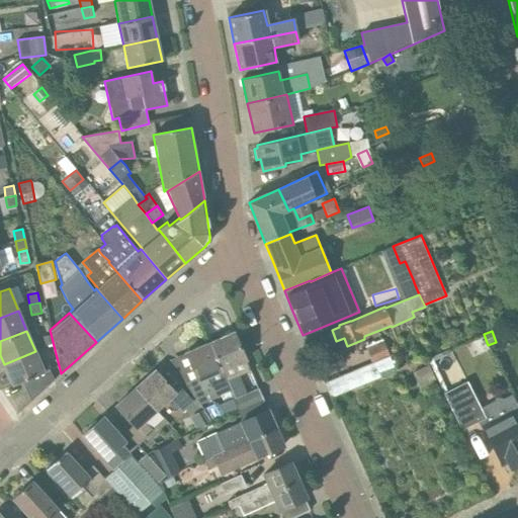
[(226,382),(227,382),(232,379),(250,371),(245,360),(246,360),(234,333),(209,343),(226,382)]
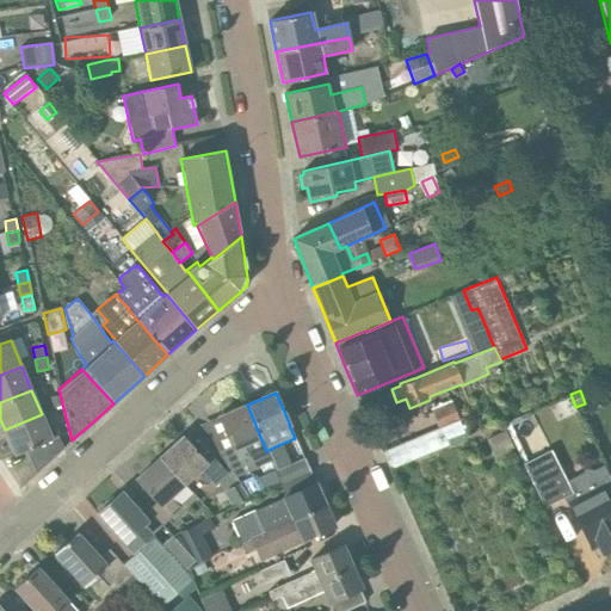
[(59,395),(49,397),(51,408),(61,406),(59,395)]
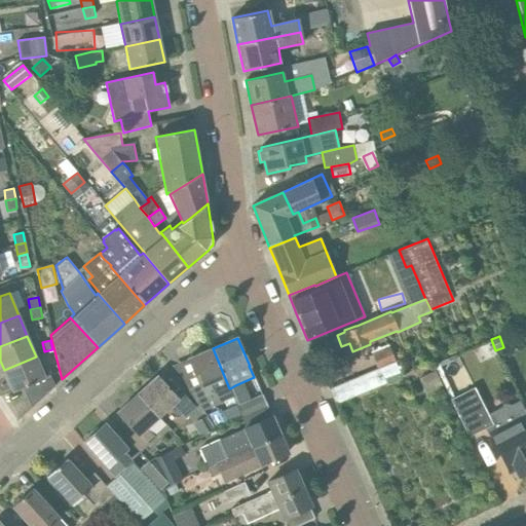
[(488,341),(474,348),(481,363),(495,357),(488,341)]
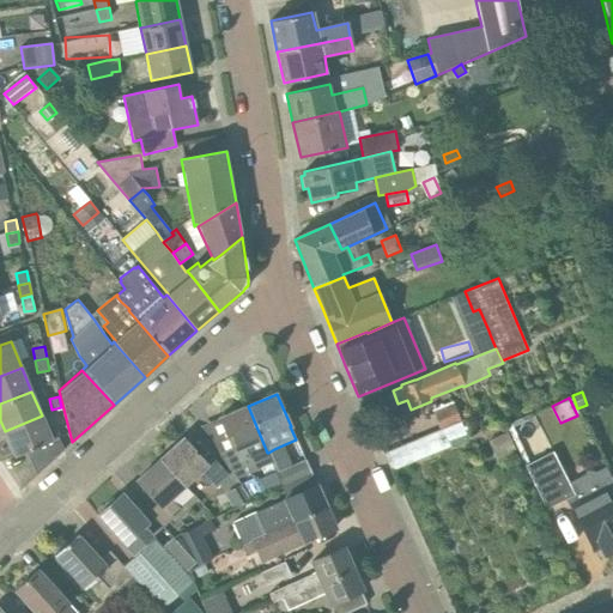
[(383,454),(392,472),(473,438),(466,419),(461,420),(455,405),(434,414),(439,430),(383,454)]
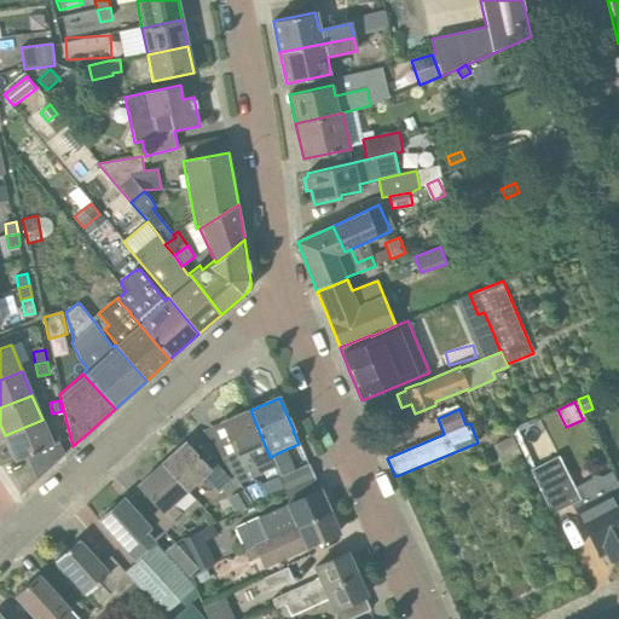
[(221,458),(238,484),(276,467),(271,457),(270,457),(250,410),(221,422),(235,452),(221,458)]
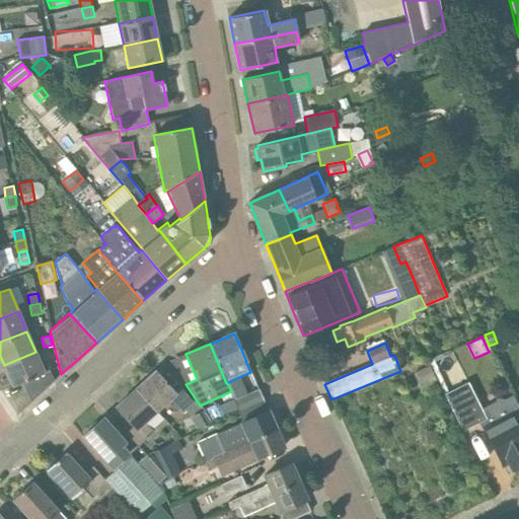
[(35,352),(4,365),(13,386),(22,383),(30,403),(55,382),(50,371),(45,373),(35,352)]
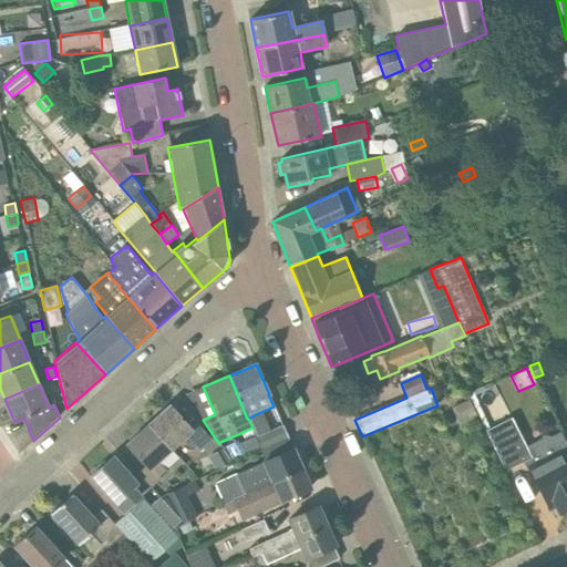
[(457,397),(464,409),(472,405),(466,393),(457,397)]
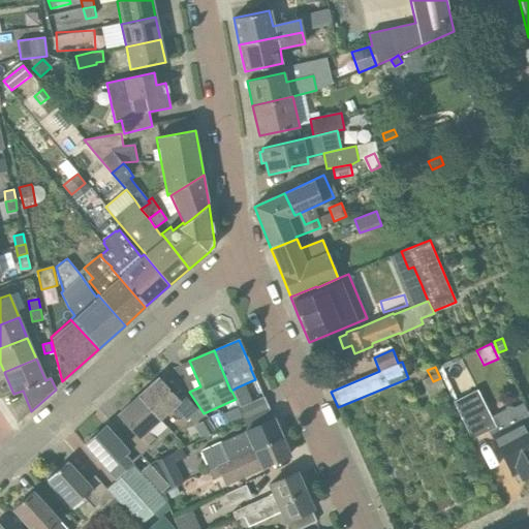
[(184,395),(178,401),(158,378),(138,397),(159,421),(173,408),(185,423),(197,410),(184,395)]
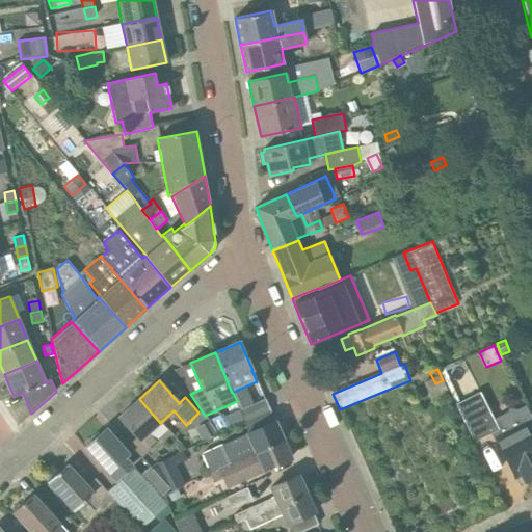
[(474,443),(493,433),(500,429),(495,419),(480,392),(477,393),(471,396),(470,397),(455,404),(474,443)]
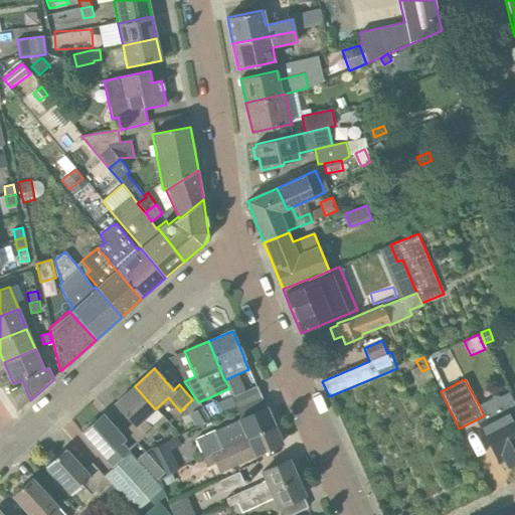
[(233,384),(242,405),(262,397),(255,386),(242,391),(238,382),(233,384)]
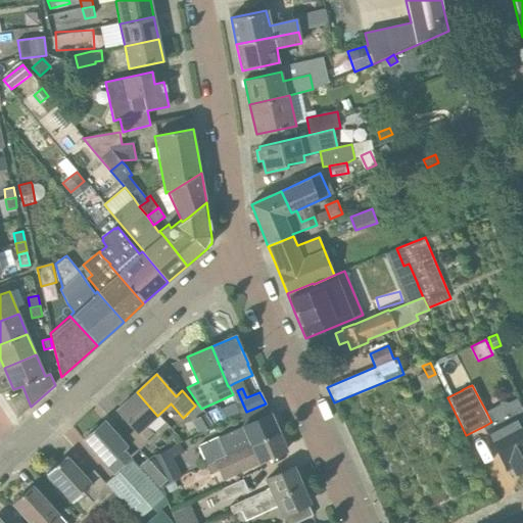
[(146,426),(157,416),(137,392),(116,410),(135,429),(127,436),(139,450),(148,441),(147,440),(153,433),(146,426)]
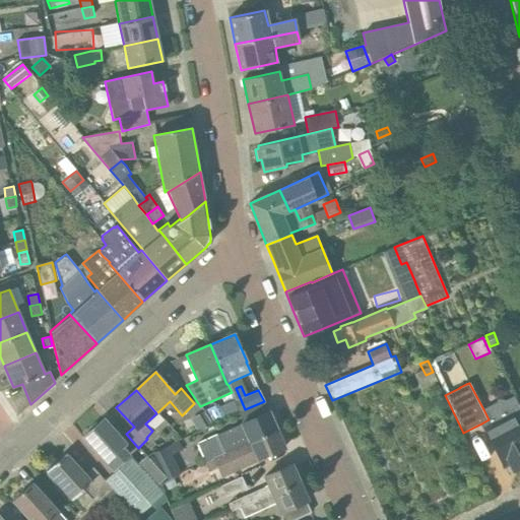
[(505,400),(502,415),(483,427),(504,466),(509,463),(513,471),(519,467),(519,407),(519,405),(514,396),(505,400)]
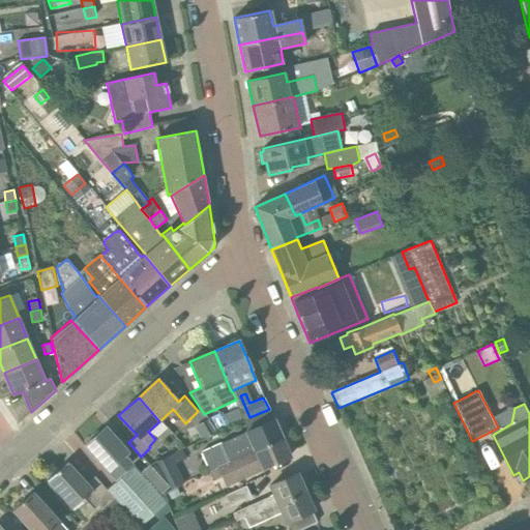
[(228,424),(222,412),(209,417),(215,431),(228,424)]
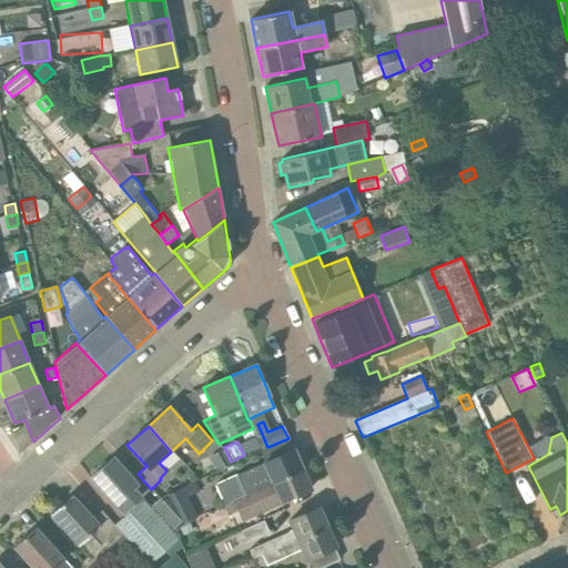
[(232,463),(223,449),(209,458),(217,472),(232,463)]
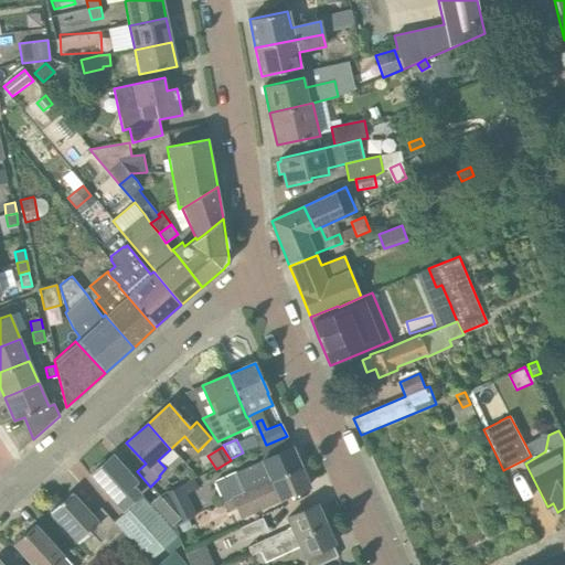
[(251,489),(300,466),(291,447),(260,461),(230,475),(234,488),(228,490),(232,498),(235,497),(235,498),(251,490),(251,489)]
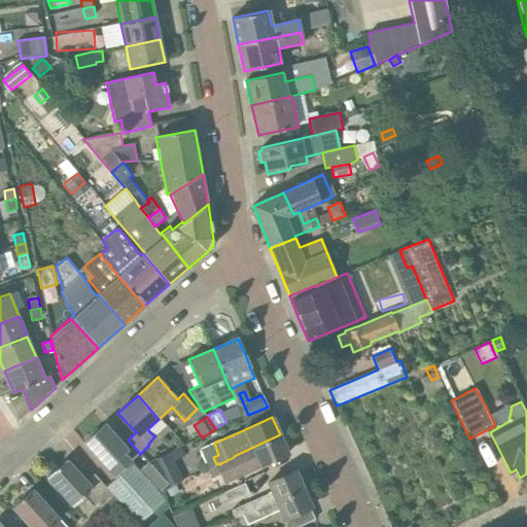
[(454,434),(464,429),(459,418),(449,424),(454,434)]
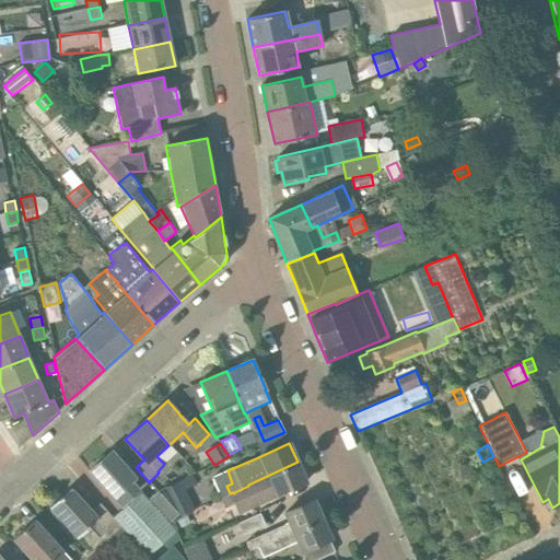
[(131,482),(136,479),(111,452),(90,470),(114,498),(115,497),(121,505),(138,490),(131,482)]
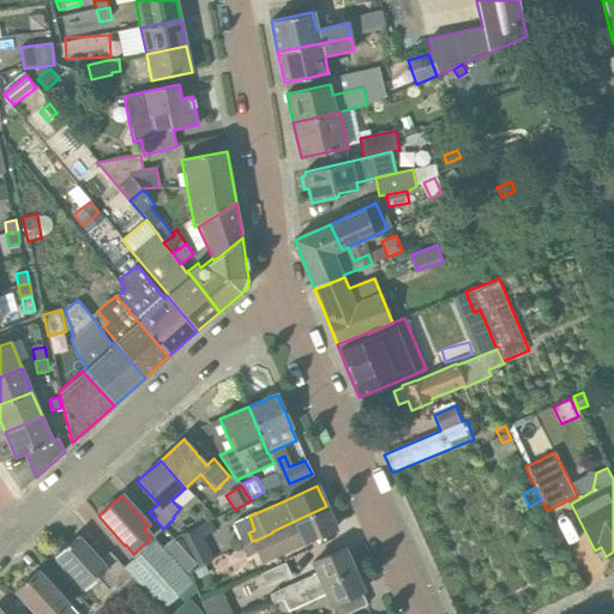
[(535,518),(547,512),(541,500),(529,506),(535,518)]
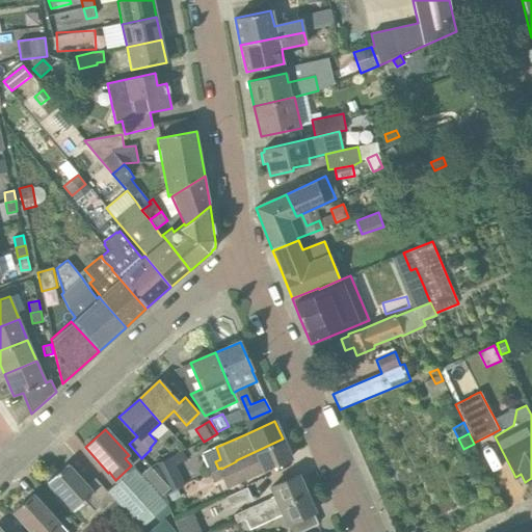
[(222,479),(225,486),(291,458),(283,439),(236,460),(236,461),(221,469),(221,468),(218,469),(218,470),(211,473),(215,482),(222,479)]
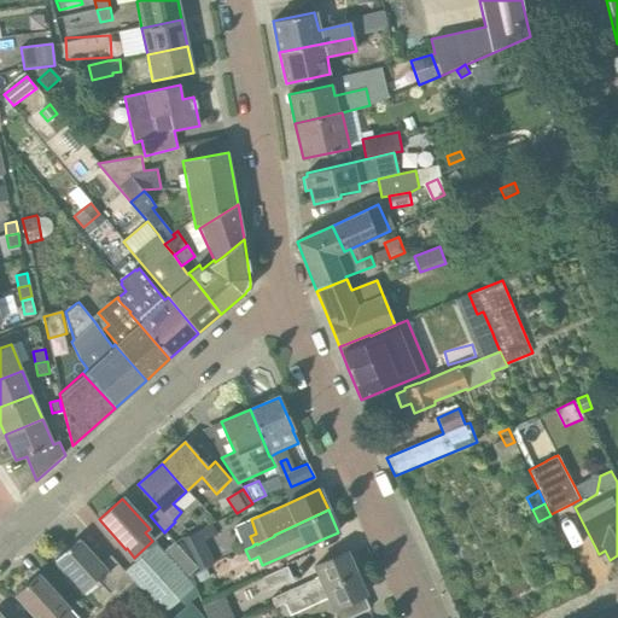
[(197,567),(199,571),(214,564),(200,535),(198,531),(184,538),(197,566),(197,567)]
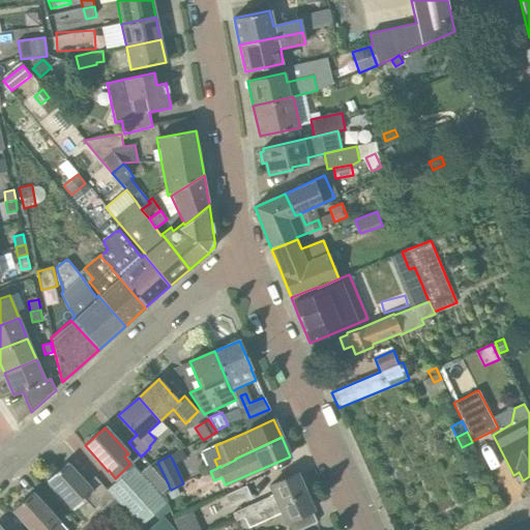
[(76,525),(80,529),(113,498),(107,490),(94,477),(87,484),(67,462),(47,480),(82,519),(76,525)]
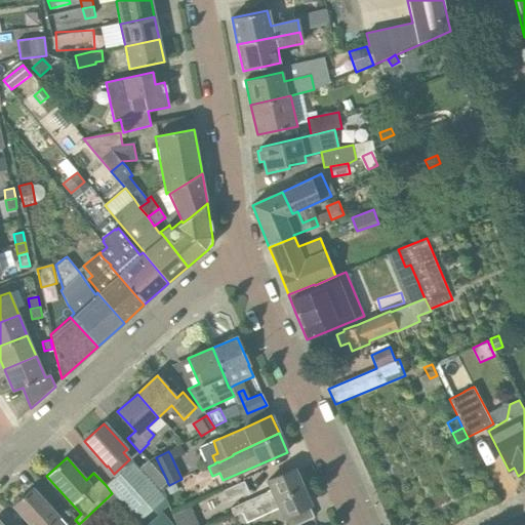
[(478,458),(468,465),(471,472),(482,467),(478,458)]
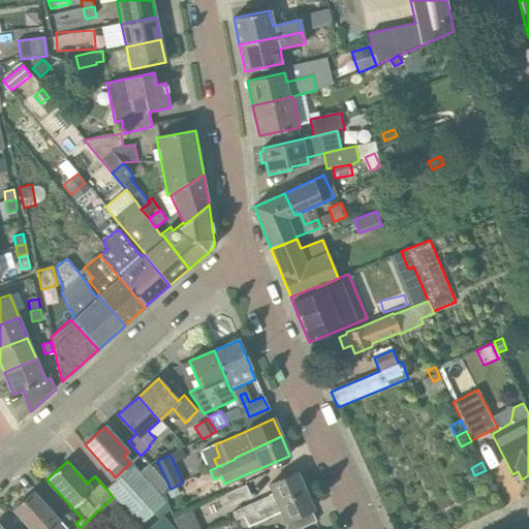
[(168,486),(168,485),(150,464),(141,471),(133,465),(106,489),(113,497),(123,507),(139,526),(165,503),(166,501),(160,493),(168,486)]
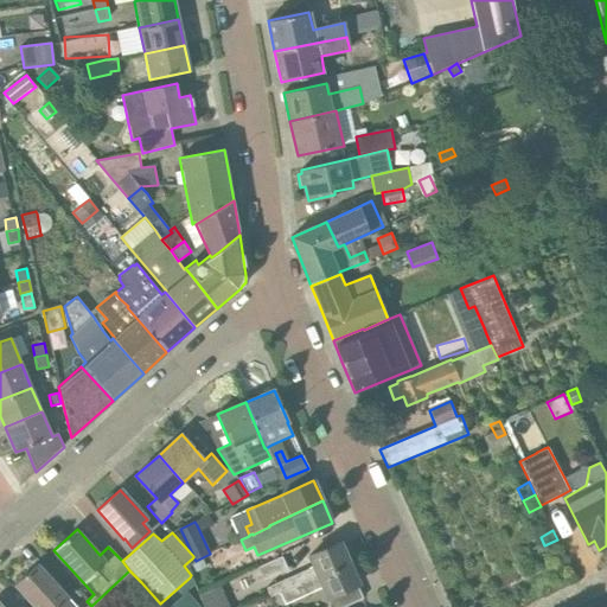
[(295,587),(350,563),(340,542),(307,557),(312,567),(308,568),(310,569),(267,588),(270,596),(286,590),(295,587)]
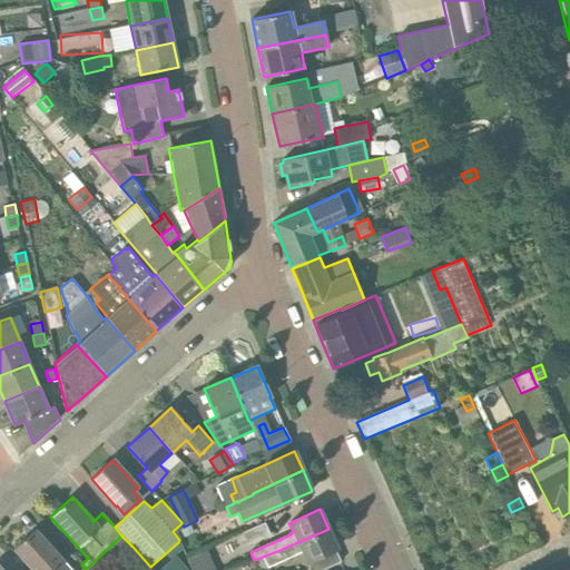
[(265,522),(243,532),(248,546),(271,534),(265,522)]
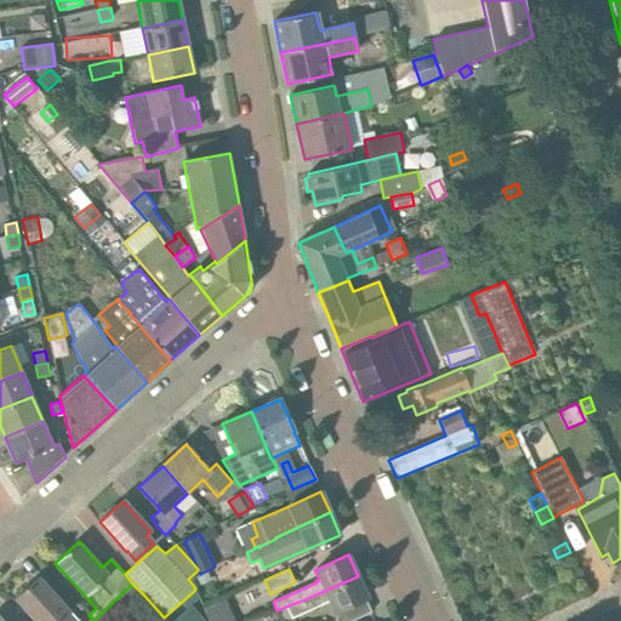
[(209,573),(198,579),(201,586),(212,581),(209,573)]
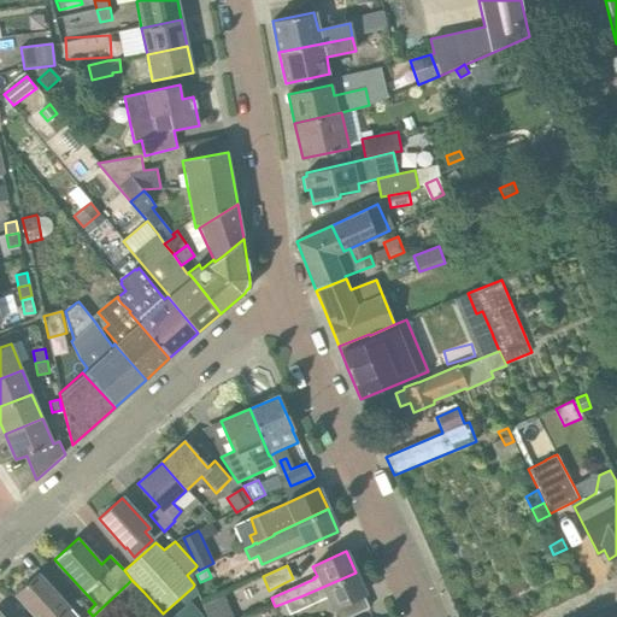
[(352,616),(369,609),(363,594),(365,594),(356,573),(300,597),(291,600),(295,612),(327,598),(331,610),(334,610),(334,616),(352,616)]
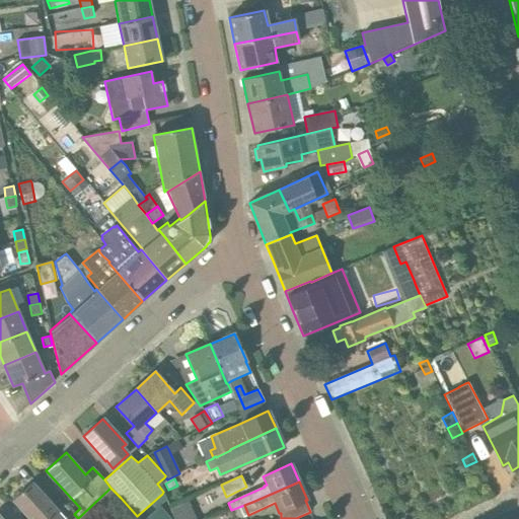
[(29,518),(65,518),(32,483),(13,500),(29,518)]
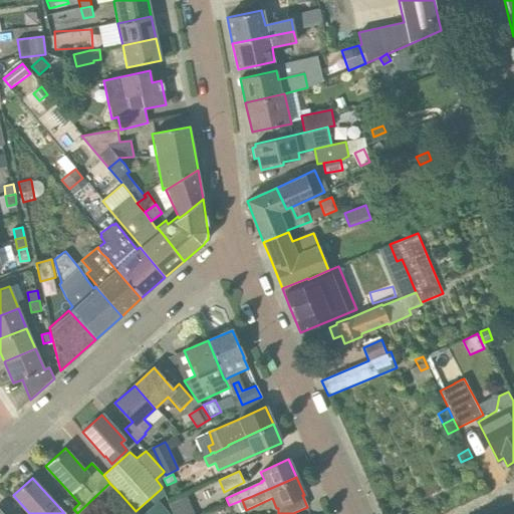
[(164,496),(161,489),(150,498),(156,504),(164,496)]
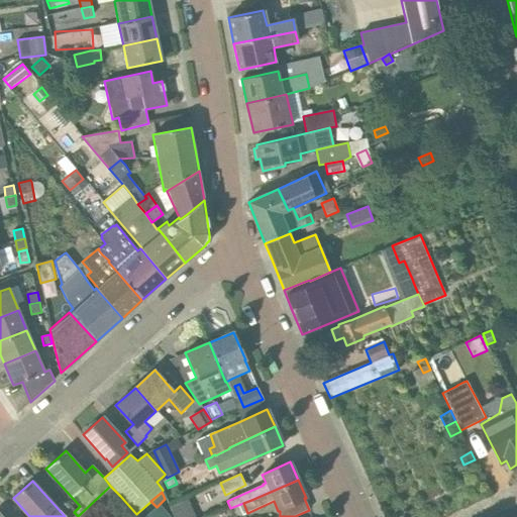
[(188,498),(191,505),(200,500),(198,494),(188,498)]
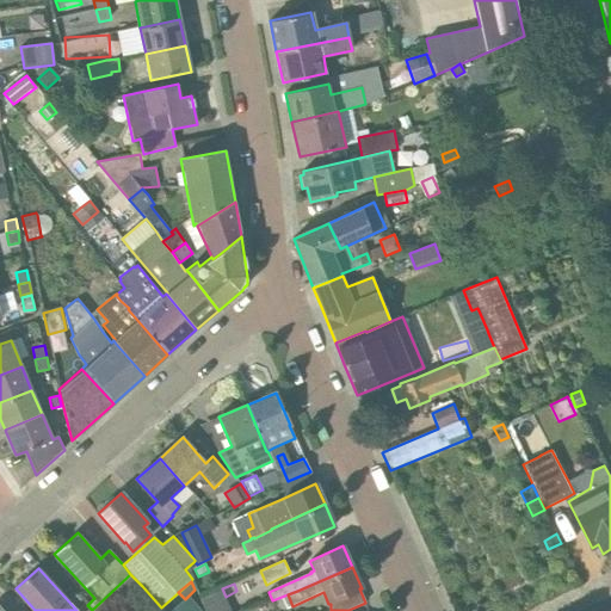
[(241,610),(238,610),(232,610),(226,597),(222,588),(201,598),(205,610),(241,610)]
